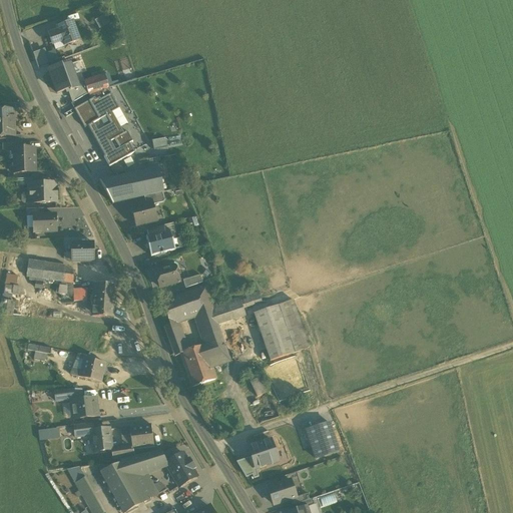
[(95,22),(99,29),(109,24),(105,16),(95,22)]
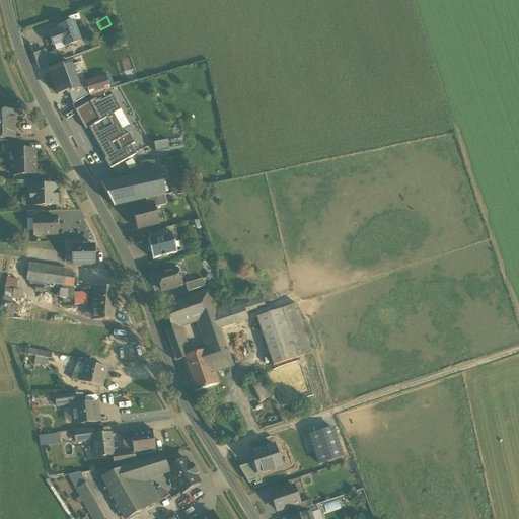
[(63,43),(65,47),(80,42),(74,22),(58,27),(59,31),(50,34),(54,46),(63,43)]
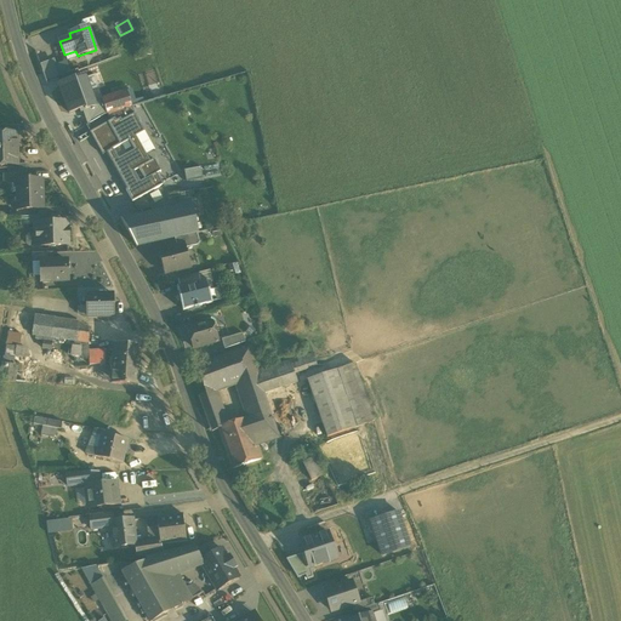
[(75,51),(64,55),(67,61),(78,57),(78,56),(75,51)]
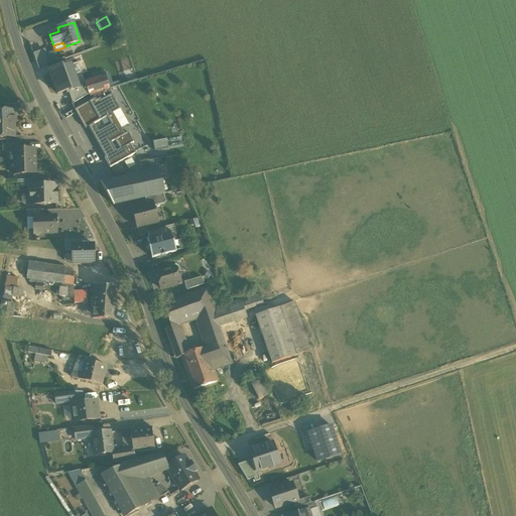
[(49,63),(45,51),(34,55),(39,68),(49,63)]
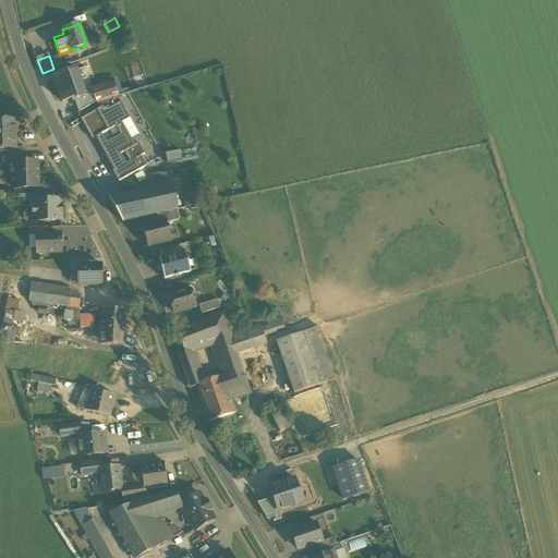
[(85,68),(76,70),(81,82),(89,79),(85,68)]
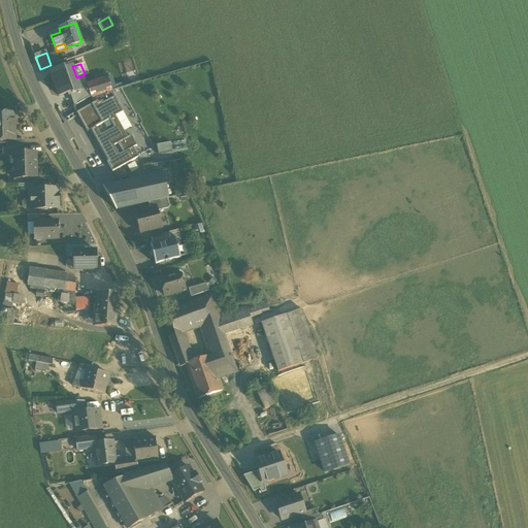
[(64,67),(51,72),(59,96),(71,92),(72,94),(81,91),(80,89),(76,77),(72,66),(65,69),(64,67)]
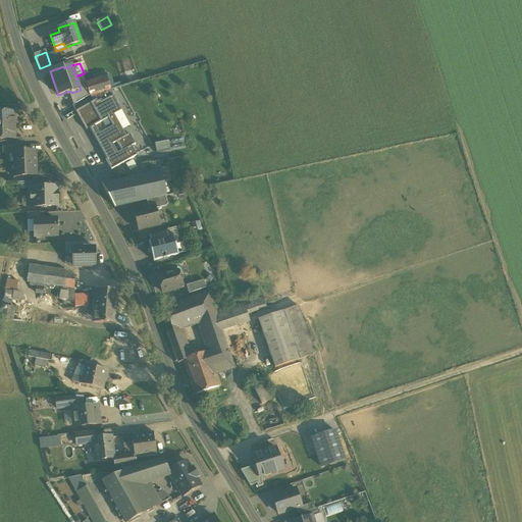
[(86,85),(90,96),(110,90),(107,76),(86,84),(86,85)]
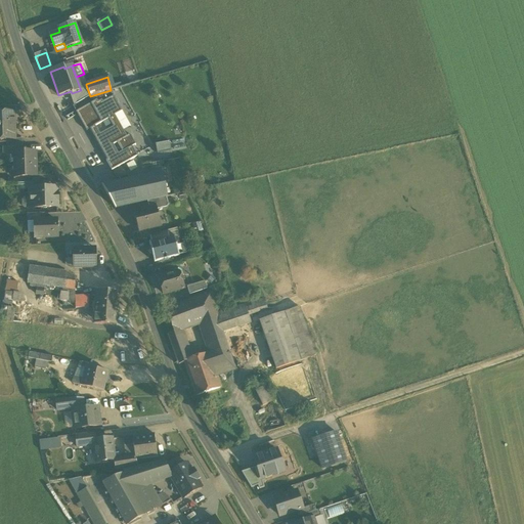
[(72,93),(76,104),(88,97),(90,96),(86,85),(80,88),(81,90),(72,93)]
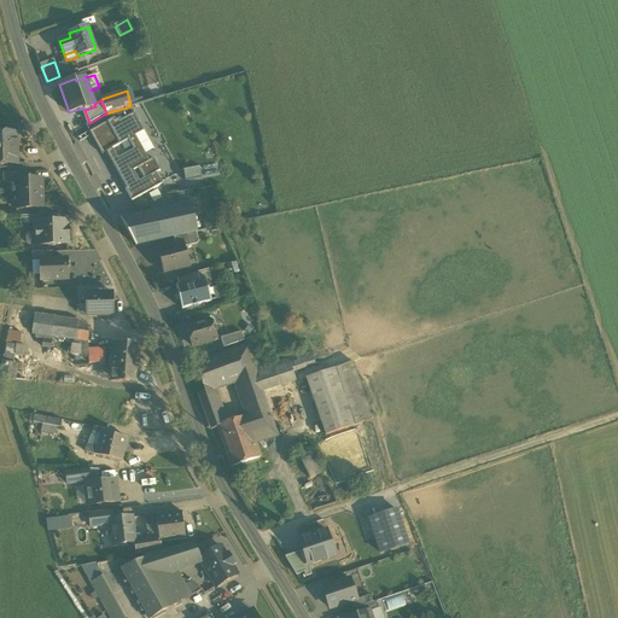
[(106,114),(110,120),(114,118),(115,121),(120,118),(121,121),(133,114),(130,106),(106,114)]
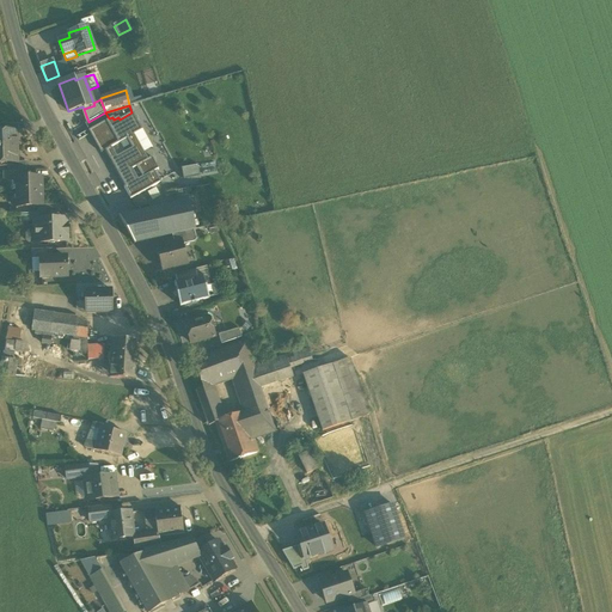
[(120,176),(123,175),(133,169),(136,166),(148,159),(144,153),(134,135),(142,130),(133,112),(132,112),(120,120),(118,117),(114,120),(112,117),(109,118),(105,121),(118,144),(121,142),(127,139),(132,148),(126,152),(116,157),(111,147),(105,151),(120,176)]
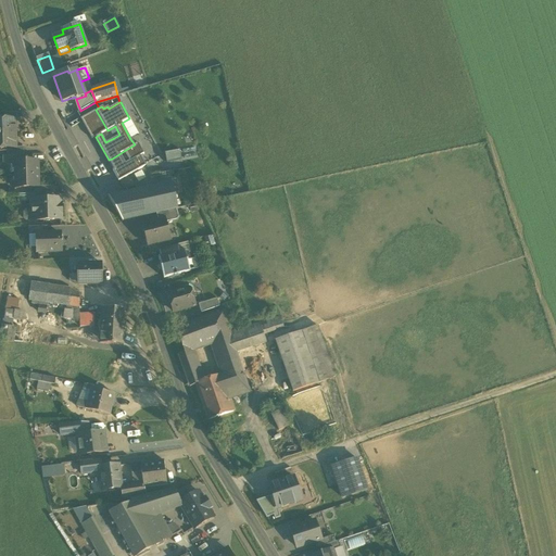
[(96,110),(80,118),(91,139),(95,138),(96,137),(101,134),(108,130),(96,110)]
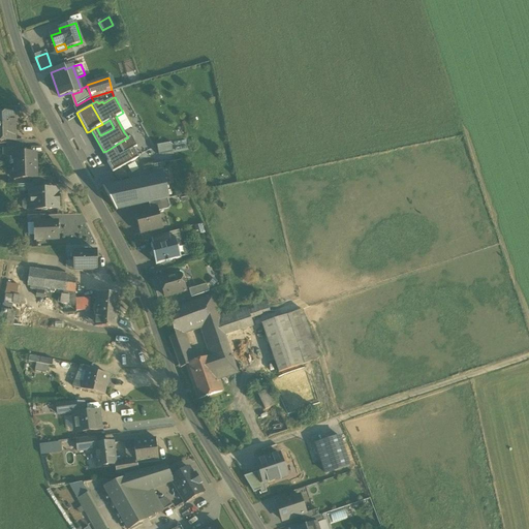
[(123,113),(116,117),(124,132),(131,128),(123,113)]
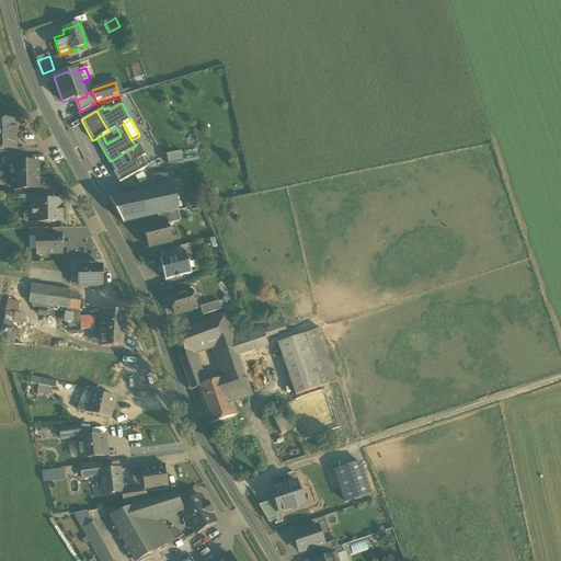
[(0,135),(15,135),(15,121),(0,121),(0,135)]
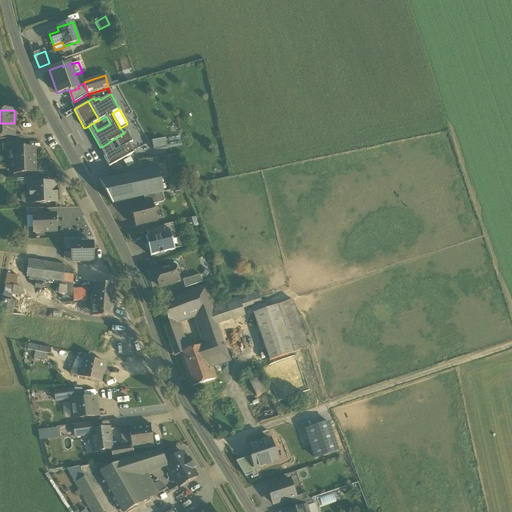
[(110,124),(106,116),(101,119),(105,127),(110,124)]
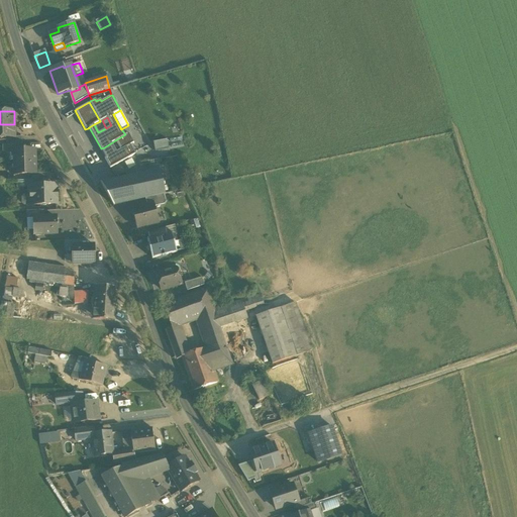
[(15,137),(14,124),(0,124),(0,137),(6,138),(15,137)]
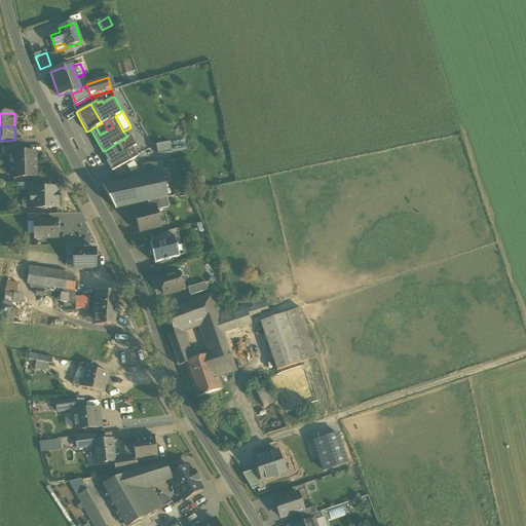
[(90,129),(89,130),(106,161),(111,158),(106,150),(103,151),(90,129)]
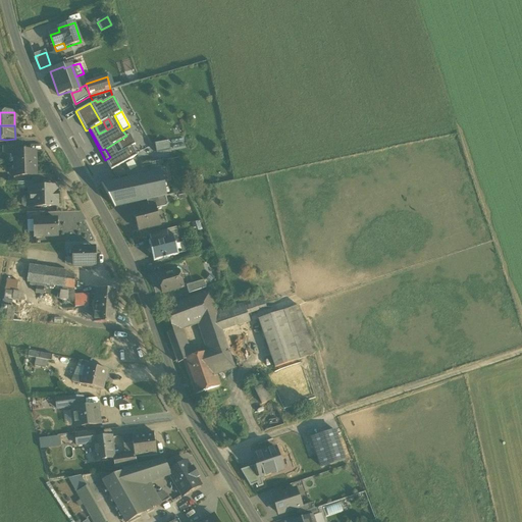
[(126,136),(116,142),(121,151),(117,153),(113,144),(105,149),(110,157),(105,160),(111,169),(137,155),(132,146),(135,144),(128,134),(126,136)]
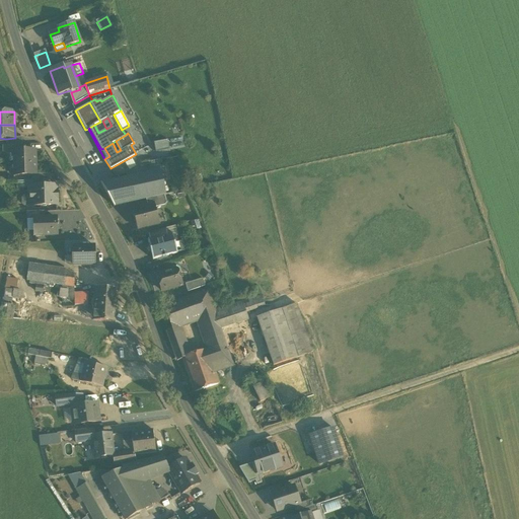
[(154,143),(155,152),(168,150),(167,140),(154,143)]
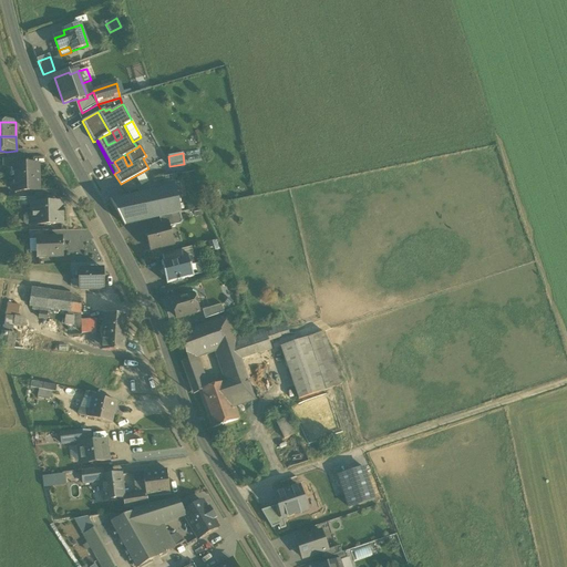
[(14,166),(14,178),(39,178),(39,165),(22,165),(13,165),(14,166)]
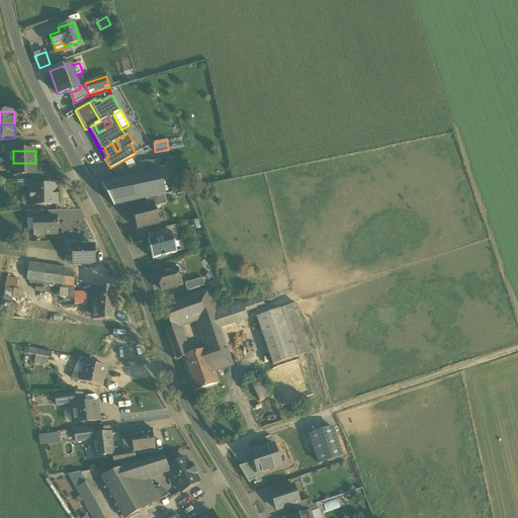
[(35,174),(35,163),(13,163),(13,175),(31,175),(35,175),(35,174)]
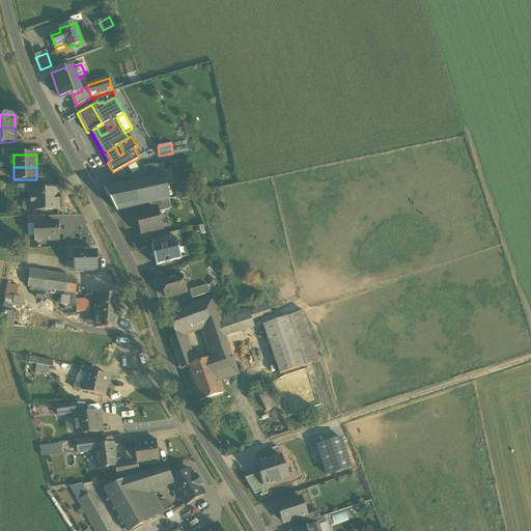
[(164,175),(132,183),(137,206),(149,204),(168,200),(169,200),(164,175)]
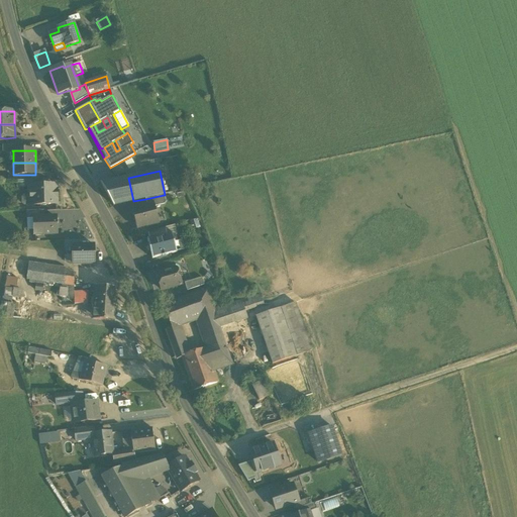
[(113,206),(133,201),(128,178),(101,184),(113,206)]
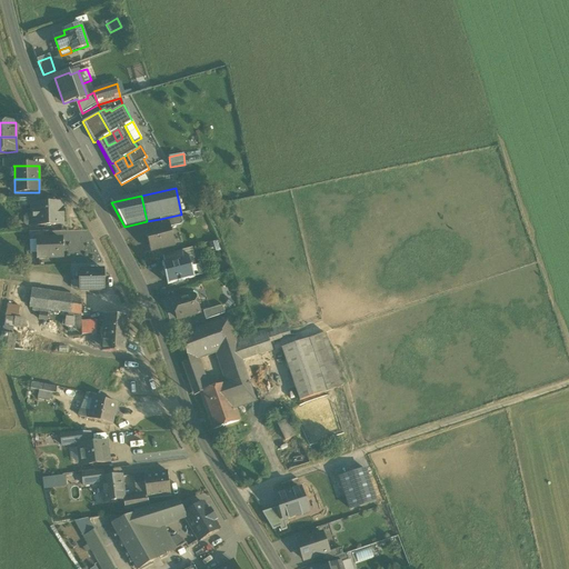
[(33,211),(29,216),(32,219),(33,226),(62,225),(61,205),(47,205),(35,206),(35,211),(33,211)]
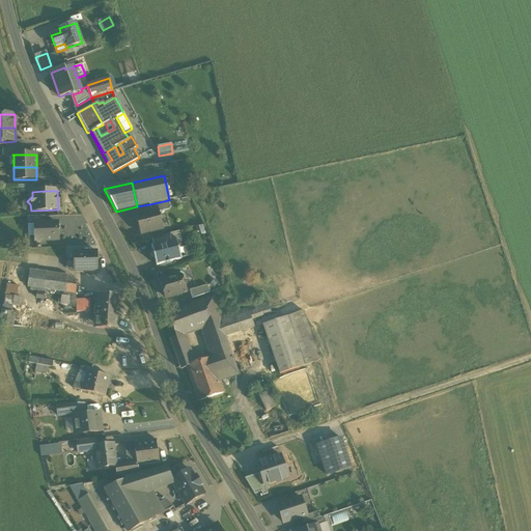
[(158,210),(159,213),(168,210),(170,206),(168,200),(149,204),(150,211),(158,210)]
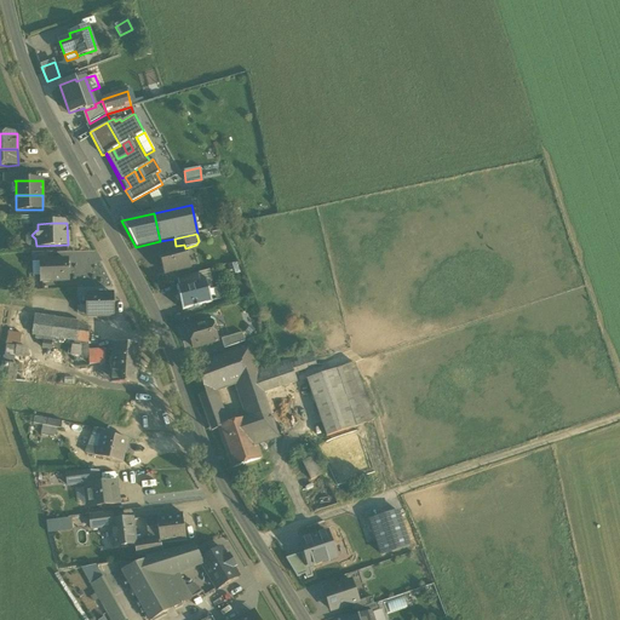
[(29,246),(36,246),(35,239),(32,235),(28,235),(27,237),(27,244),(29,246)]
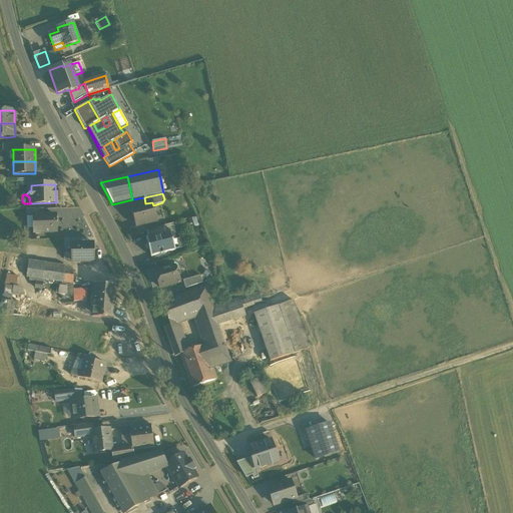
[(131,207),(136,226),(157,221),(153,205),(152,202),(145,203),(131,207)]
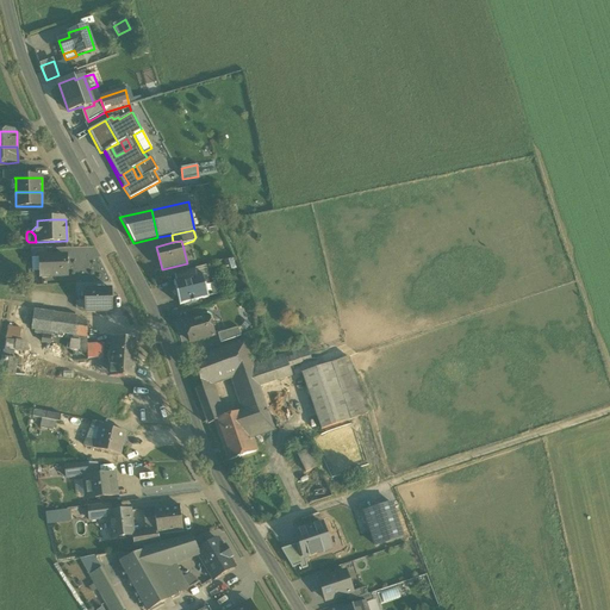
[(42,272),(42,278),(66,277),(66,266),(68,263),(67,257),(64,256),(53,256),(41,256),(41,257),(42,272)]
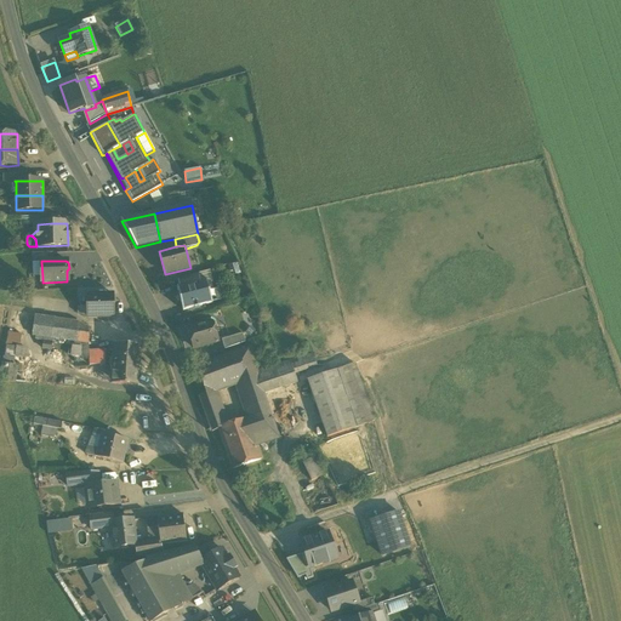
[(33,277),(43,277),(41,262),(32,262),(33,277)]
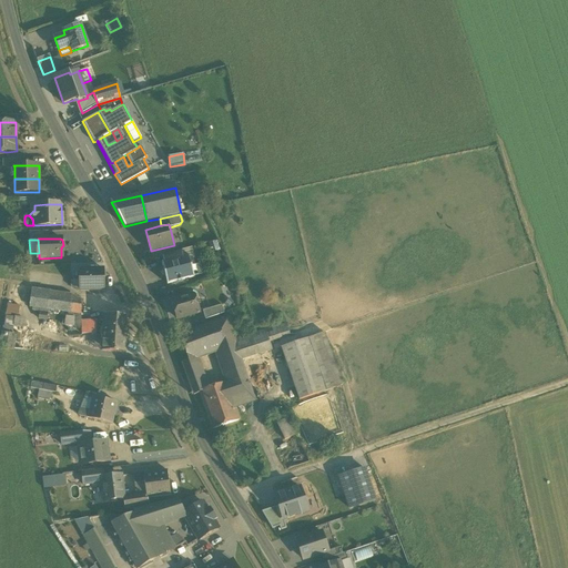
[(216,242),(209,244),(210,249),(215,247),(216,251),(219,250),(216,242)]
